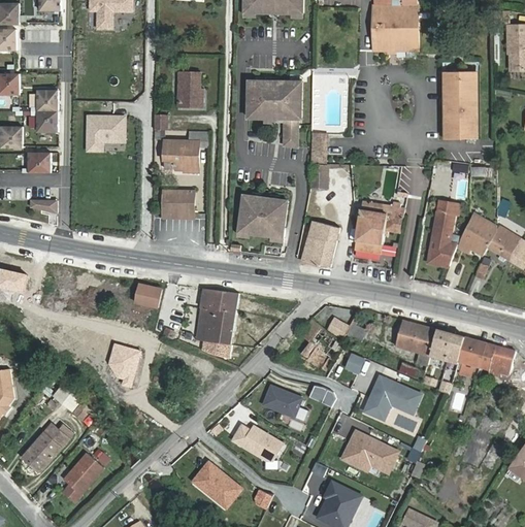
[(37,0),(38,10),(60,10),(59,0),(37,0)]
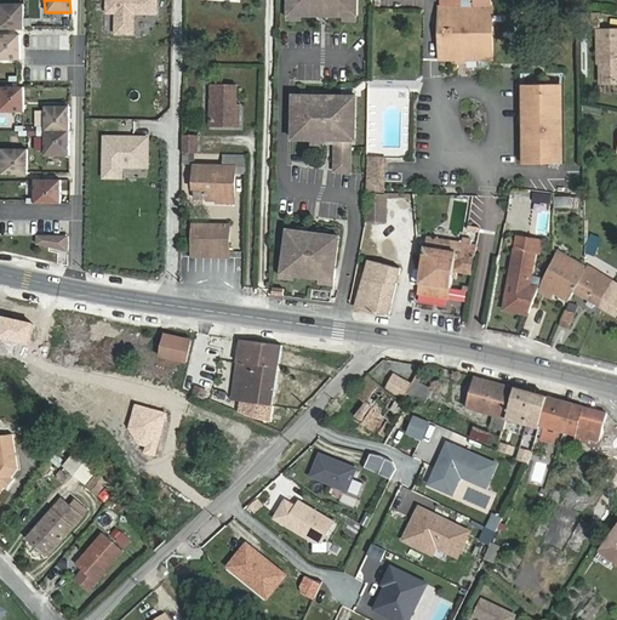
[(112,13),(112,34),(132,34),(132,13),(155,13),(154,0),(102,0),(102,13),(112,13)]
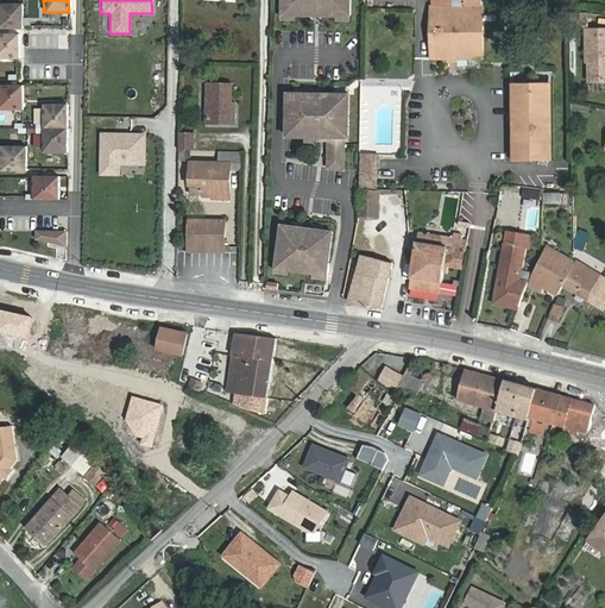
[(279,0),(279,19),(295,20),(295,16),(335,17),(335,20),(351,20),(351,0),(279,0)]
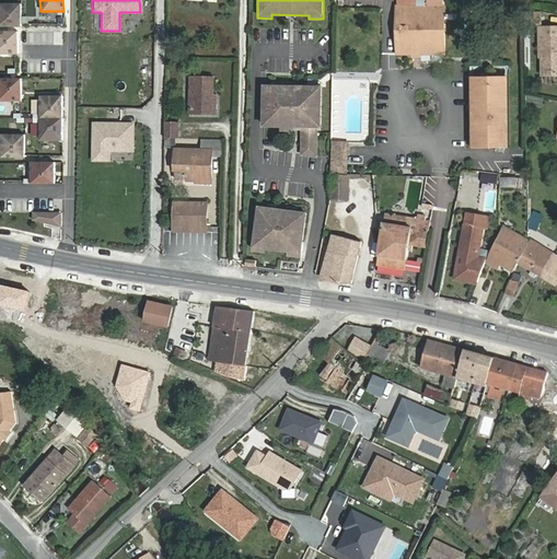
[(394,0),(394,53),(441,51),(441,7),(414,7),(414,0),(394,0)]
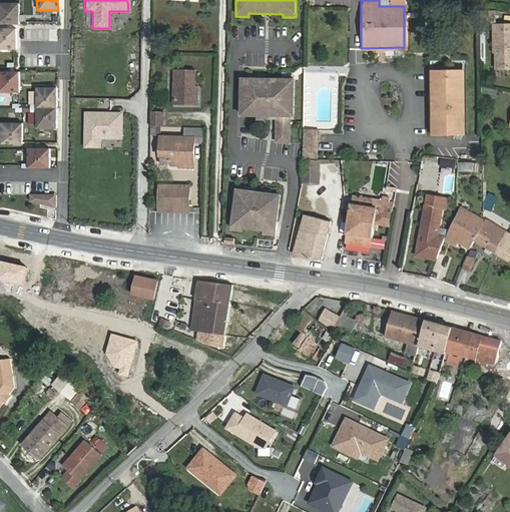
[(18,2),(0,1),(0,23),(18,23),(18,2)]
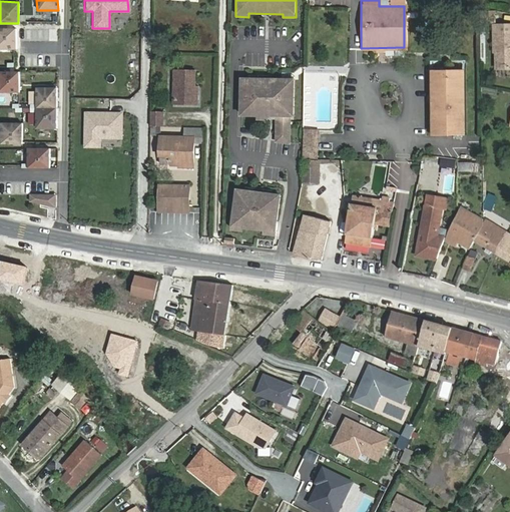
[(492,11),(479,11),(479,21),(492,21),(492,11)]
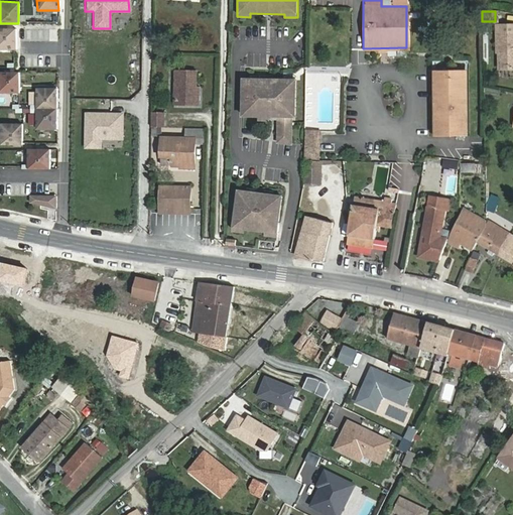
[(512,24),(494,24),(495,33),(512,33),(512,24)]
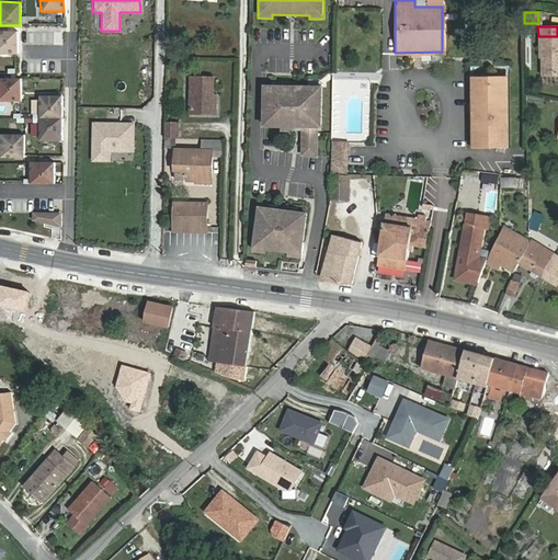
[(15,30),(0,30),(0,53),(15,54),(15,30)]
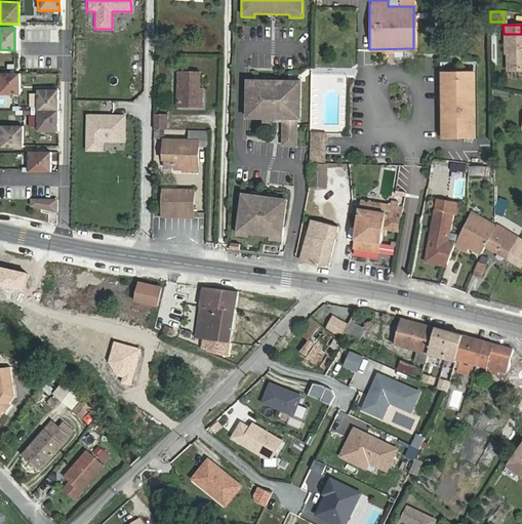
[(521,69),(521,34),(504,34),(504,52),(506,52),(506,69),(521,69)]
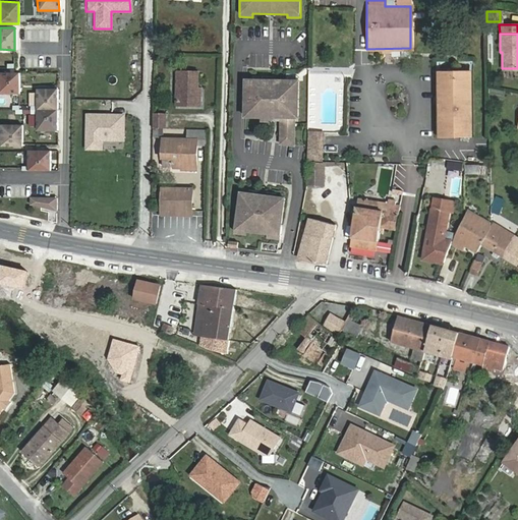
[(192,106),(193,87),(195,87),(195,70),(175,70),(175,106),(192,106)]
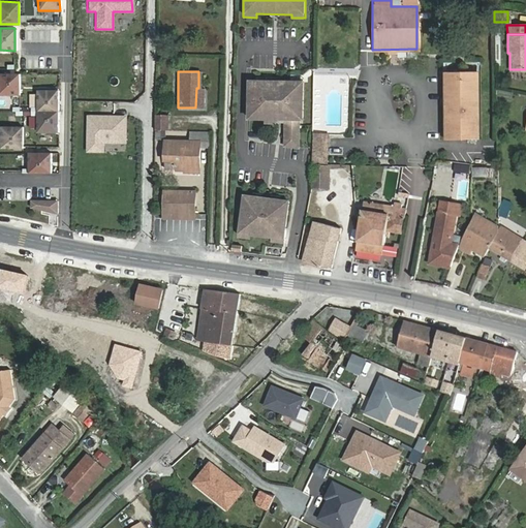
[(475,71),(444,71),(444,138),(476,138),(475,71)]
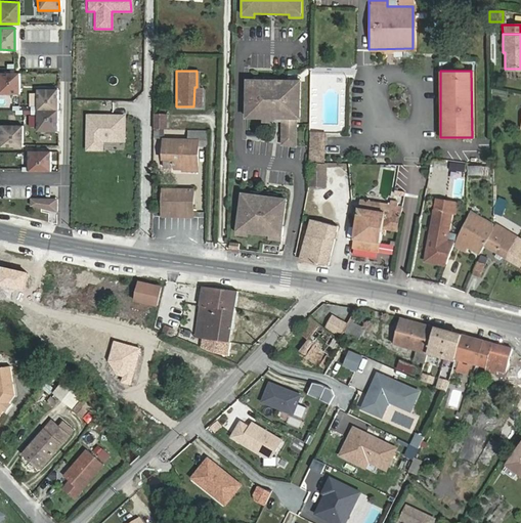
[(18,72),(0,72),(0,93),(18,94),(18,72)]
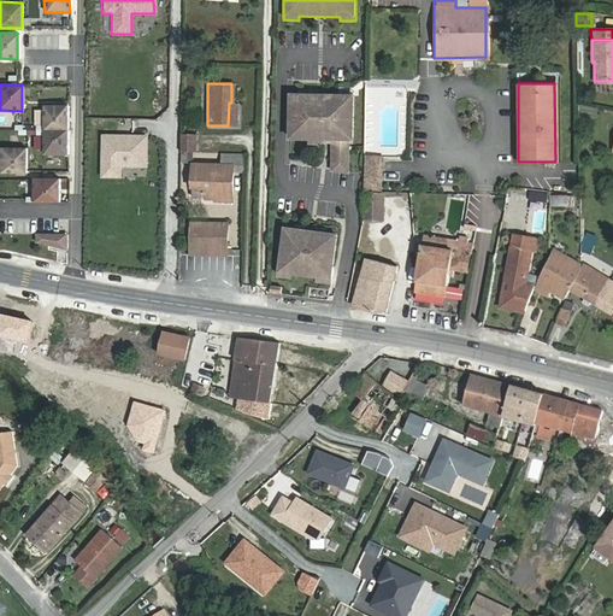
[(354,93),(288,92),(288,139),(307,140),(308,144),(322,144),(322,140),(329,140),(329,170),(348,172),(348,140),(354,140),(354,93)]
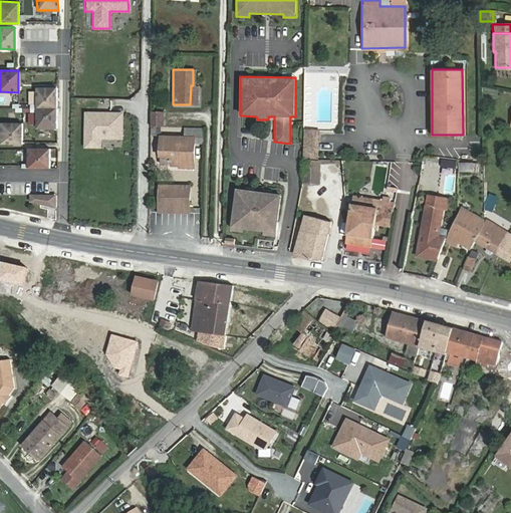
[(56,87),(33,87),(33,108),(56,107),(56,87)]
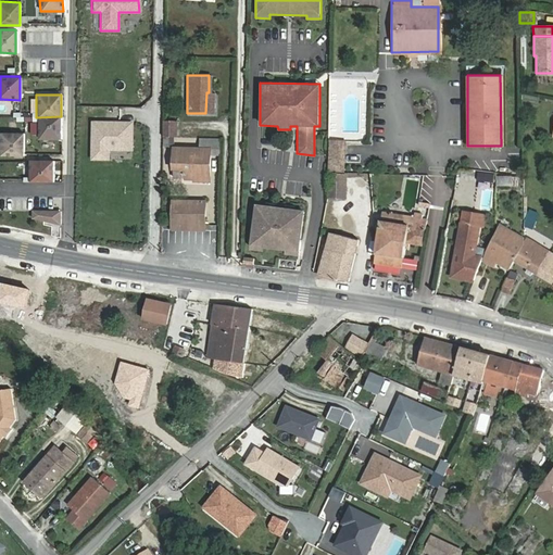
[(61,116),(36,117),(36,139),(61,139),(61,116)]
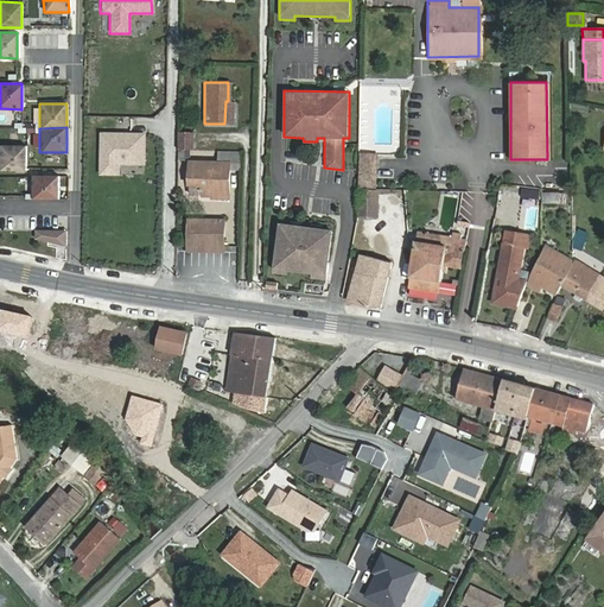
[(192,130),(176,130),(176,146),(192,147),(192,130)]
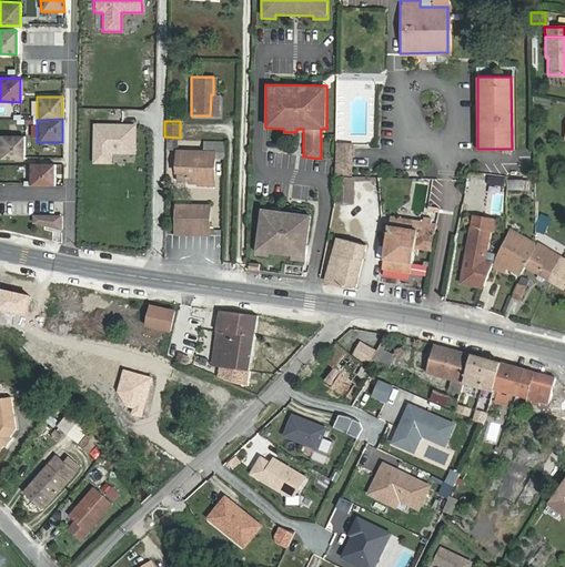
[(91,122),(91,163),(110,163),(110,153),(134,153),(134,123),(91,122)]
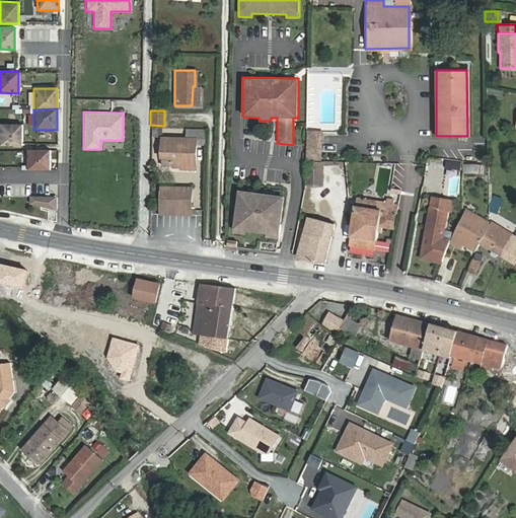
[(21,146),(21,124),(0,124),(0,145),(21,146)]
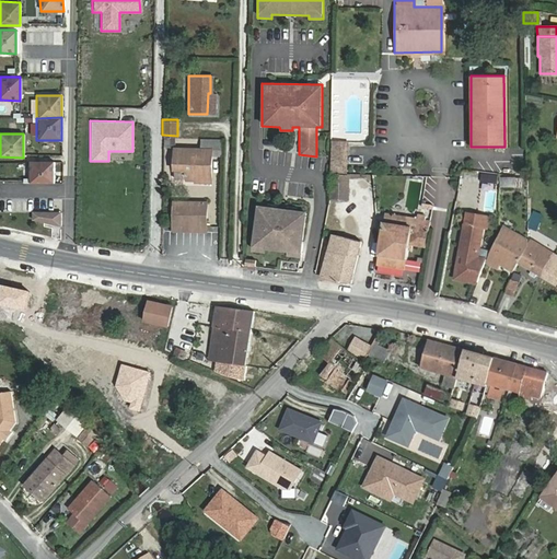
[(329,146),(328,172),(344,173),(345,147),(329,146)]
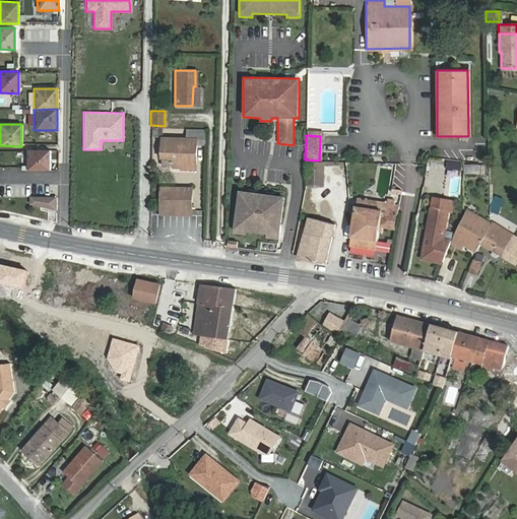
[(195,139),(160,138),(160,157),(168,157),(170,167),(194,168),(195,139)]
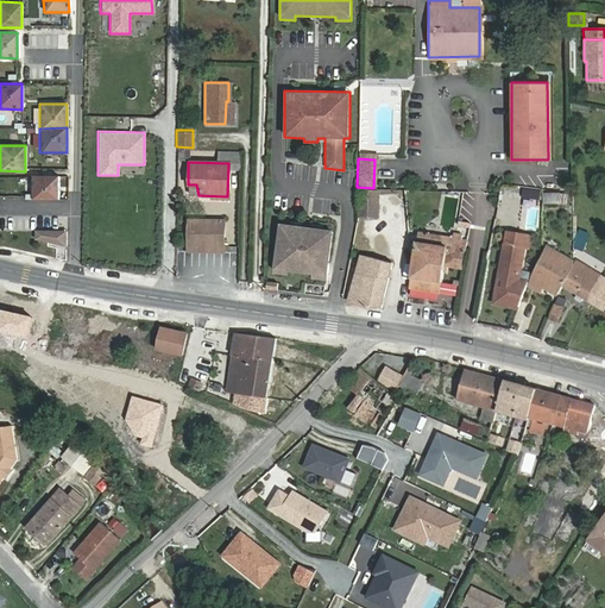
[(57,175),(31,175),(31,199),(57,199),(57,175)]
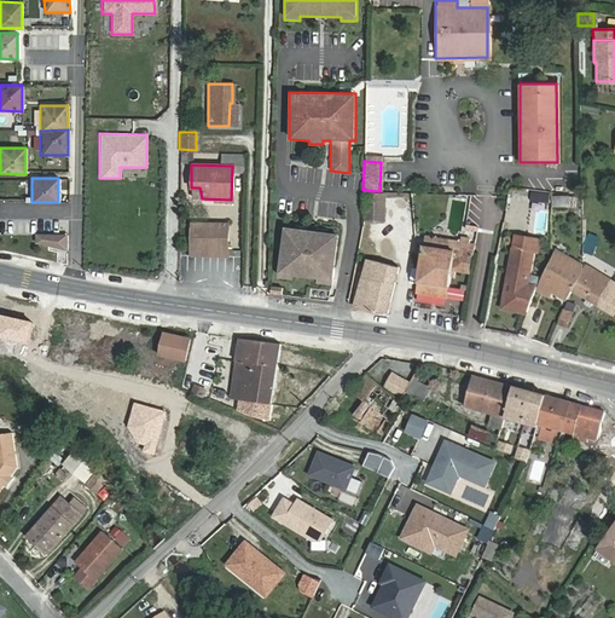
[(575,207),(575,195),(550,194),(550,206),(575,207)]
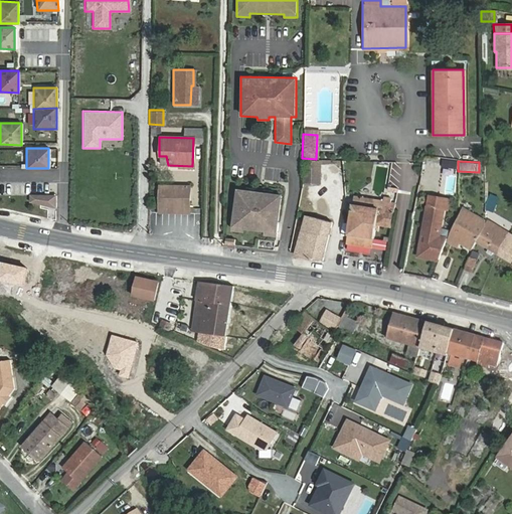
[(303,162),(302,182),(316,182),(317,162),(303,162)]
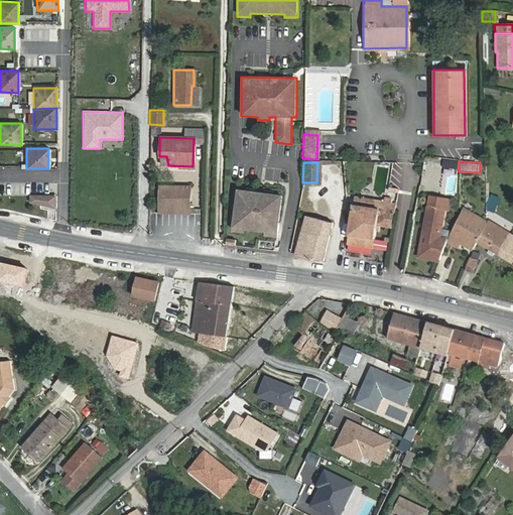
[(188,186),(158,185),(157,208),(188,209),(188,186)]
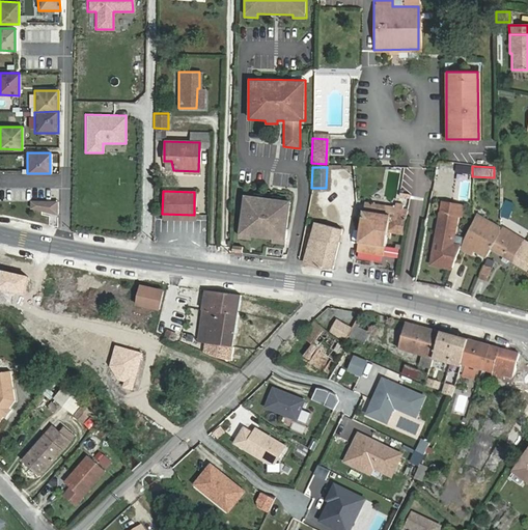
[(238,239),(251,240),(251,236),(272,240),(271,243),(285,244),(290,200),(244,194),(238,239)]
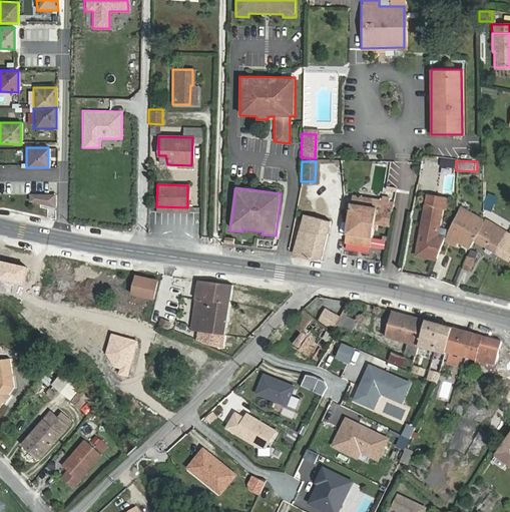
[(490,209),(495,194),(486,191),(481,207),(490,209)]
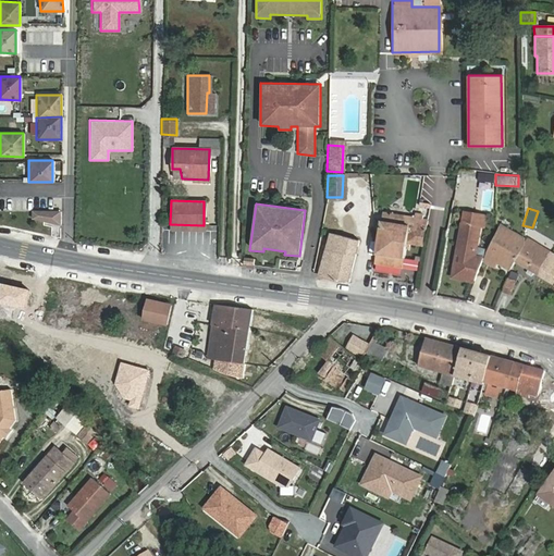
[(420,245),(422,229),(423,230),(426,220),(420,219),(421,214),(413,213),(411,218),(381,212),(374,252),(376,252),(373,261),(401,267),(405,243),(420,245)]
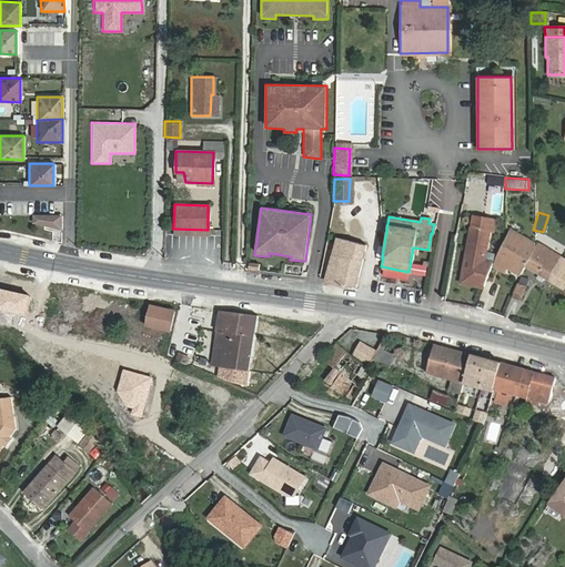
[(482,261),(488,221),(471,219),(461,281),(482,287),(491,265),(482,261)]
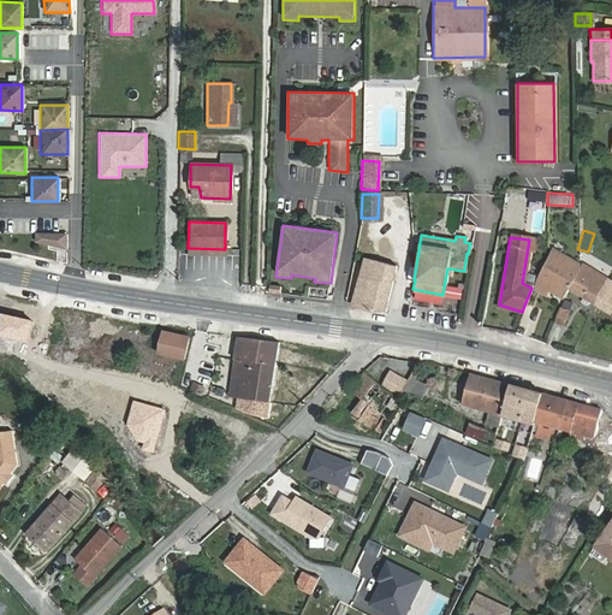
[(577,268),(577,264),(550,248),(535,278),(544,283),(541,288),(547,291),(548,290),(562,297),(566,288),(577,268)]
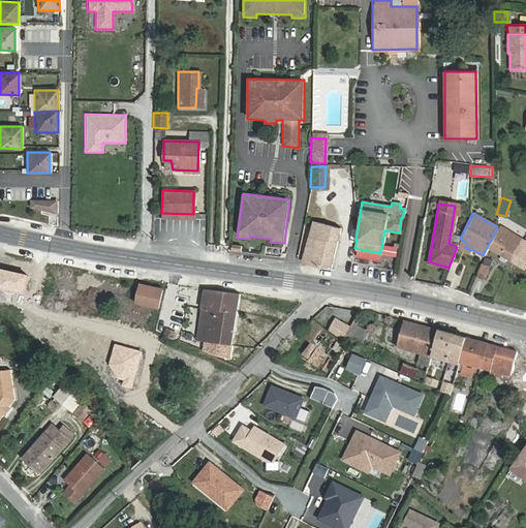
[(330,267),(331,265),(339,227),(313,220),(309,236),(308,236),(302,260),(330,267)]
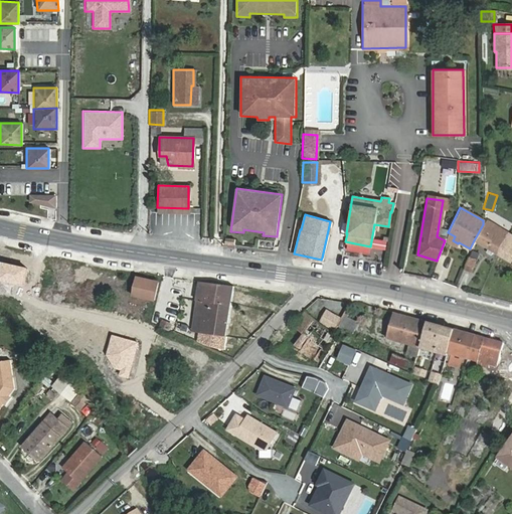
[(495,252),(507,233),(485,220),(483,224),(474,240),(495,252)]
